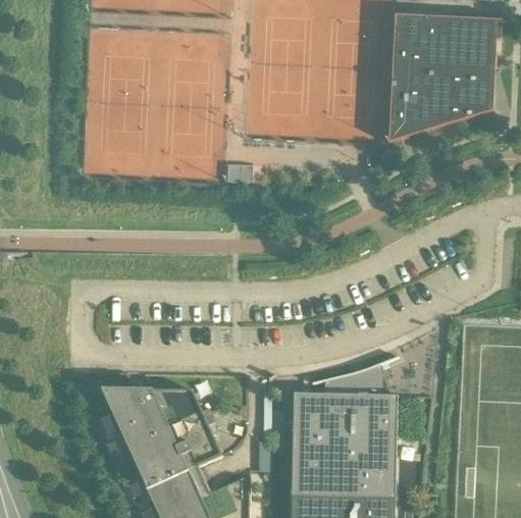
[(497,19),(395,14),(388,143),(453,122),(452,120),(492,108),(497,19)]
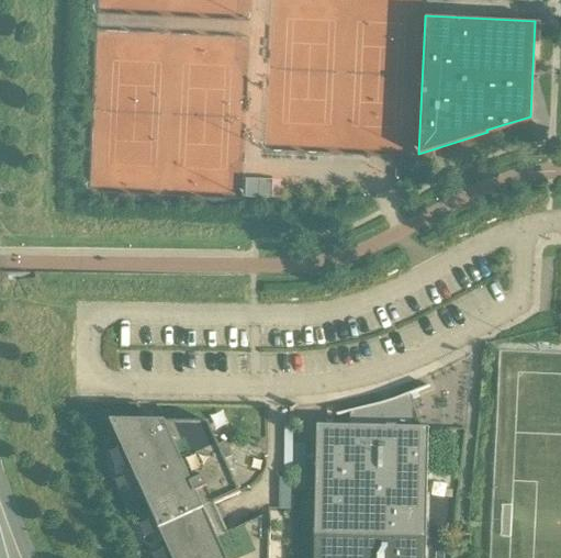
[(271,177),(245,176),(244,194),(271,196),(271,177)]
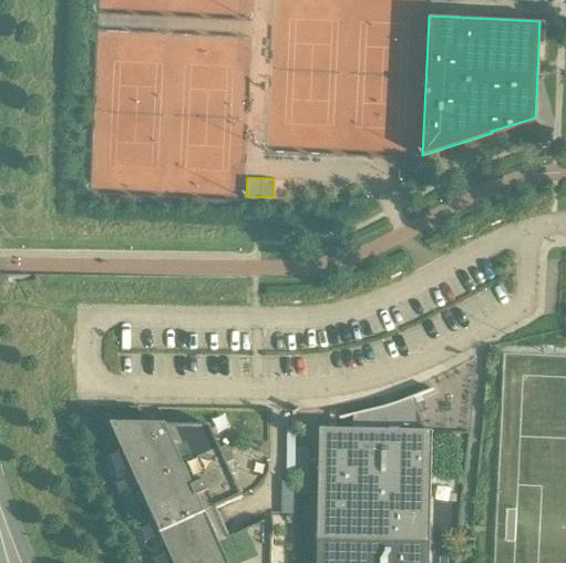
[(319,427),(316,539),(315,562),(428,562),(431,429),(423,428),(412,393),(393,401),(394,402),(395,406),(384,410),(383,403),(352,411),(352,427),(319,427)]
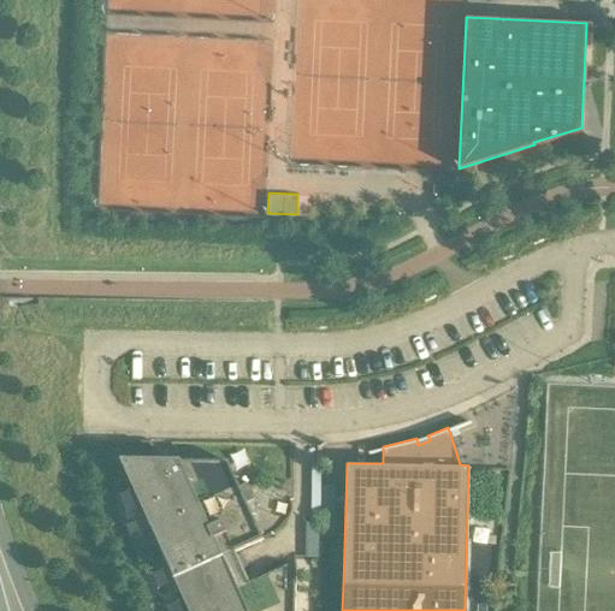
[(294,610),(295,551),(293,551),(293,552),(285,552),(285,562),(248,579),(242,565),(247,563),(241,551),(236,553),(234,549),(262,537),(246,502),(254,497),(247,481),(238,485),(226,458),(119,457),(143,511),(135,515),(142,529),(151,526),(188,610),(294,610)]
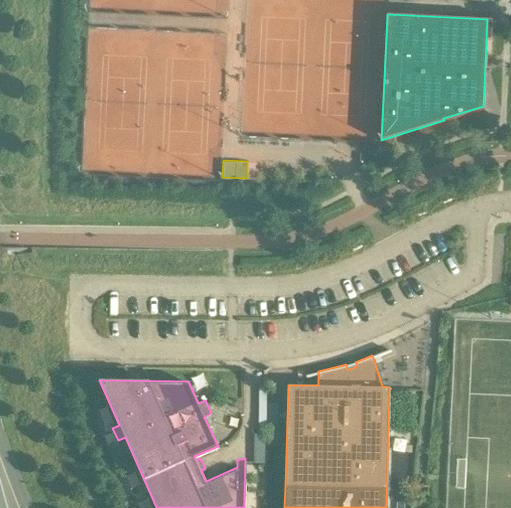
[(257,431),(266,431),(266,415),(258,415),(257,431)]
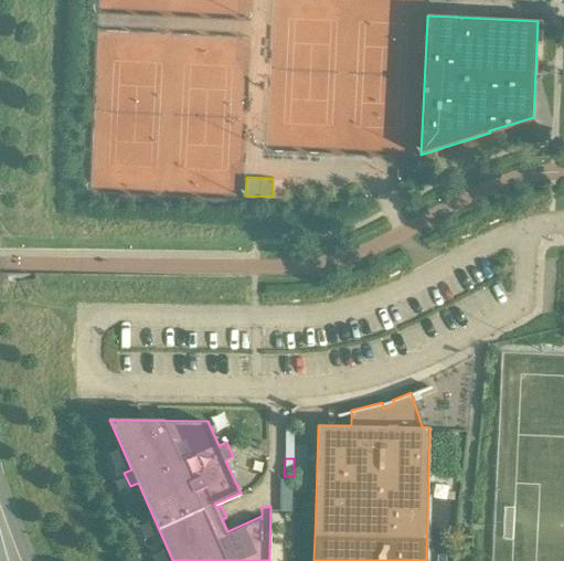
[(295,484),(284,483),(283,506),(295,506),(295,484)]
